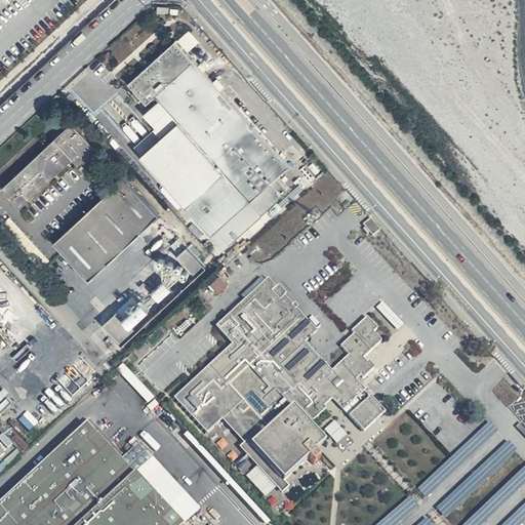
[(289,164),(174,37),(127,80),(136,90),(145,99),(138,103),(155,122),(135,142),(192,201),(189,204),(226,245),(282,193),(271,182),(289,164)]
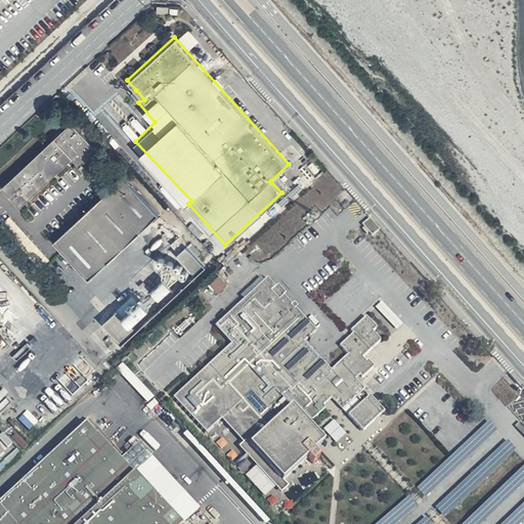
[(98,150),(72,120),(4,183),(23,205),(71,160),(79,170),(98,150)]
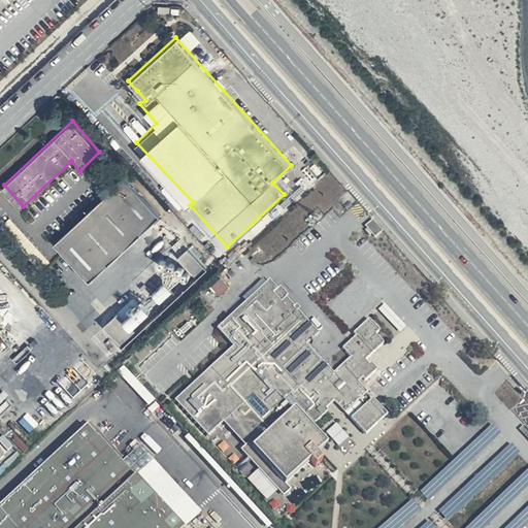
[(159,216),(125,178),(56,241),(90,279),(159,216)]
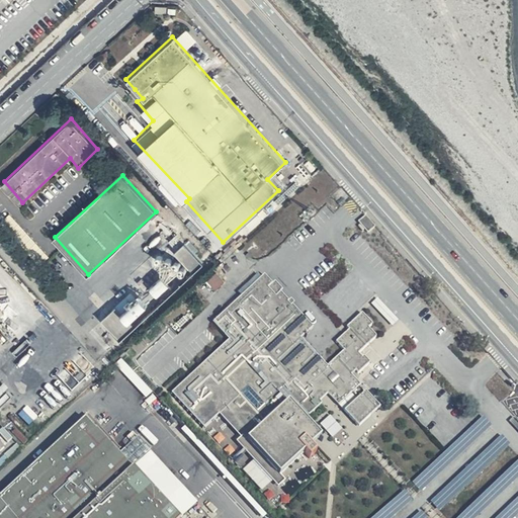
[(378,227),(367,213),(358,222),(370,235),(378,227)]
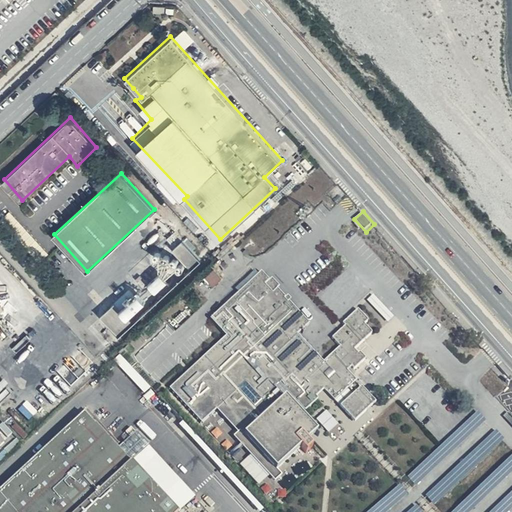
[(184,237),(174,246),(191,266),(201,257),(184,237)]
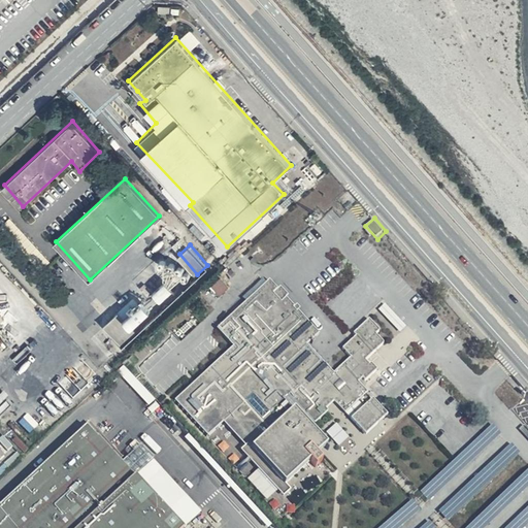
[(278,288),(269,279),(265,283),(263,277),(241,296),(244,300),(218,327),(234,349),(173,399),(207,434),(222,422),(243,444),(239,449),(283,494),(290,490),(286,482),(309,461),(315,464),(321,457),(316,451),(326,442),(310,424),(315,422),(318,421),(321,417),(326,413),(327,407),(332,401),(364,435),(387,414),(359,381),(363,376),(365,381),(375,370),(375,367),(371,362),(368,364),(365,359),(383,343),(383,340),(376,332),(380,330),(378,327),(369,318),(353,332),(355,336),(342,347),(352,357),(333,371),(306,342),(319,331),(298,309),(299,307),(297,304),(294,304),(286,297),(288,295),(281,286),(278,288)]
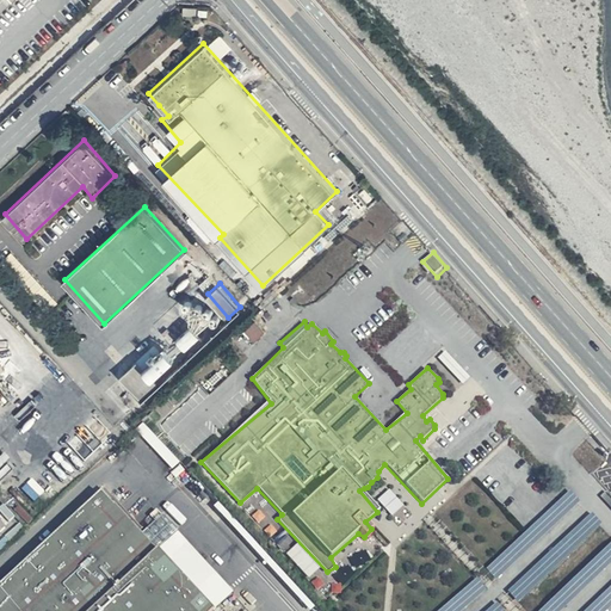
[(257,339),(266,331),(258,321),(248,331),(257,339)]
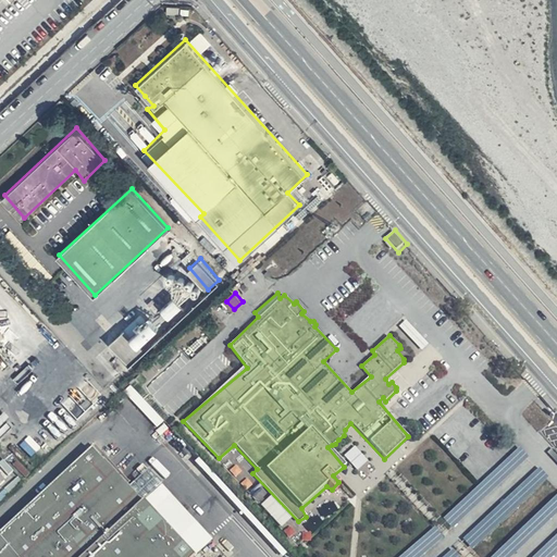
[(125,326),(109,342),(128,363),(144,348),(125,326)]
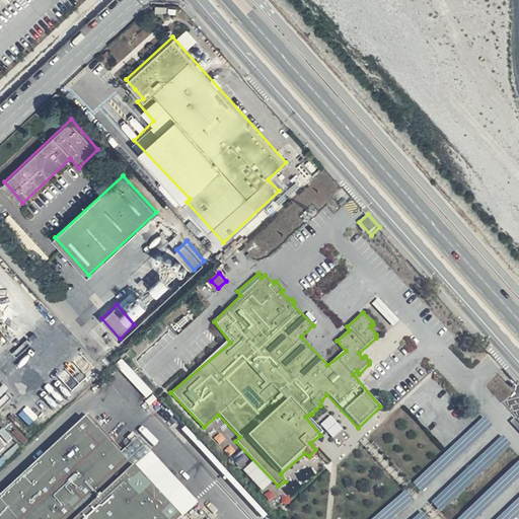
[(0,518),(74,518),(133,466),(118,451),(120,449),(87,414),(0,493),(0,518)]
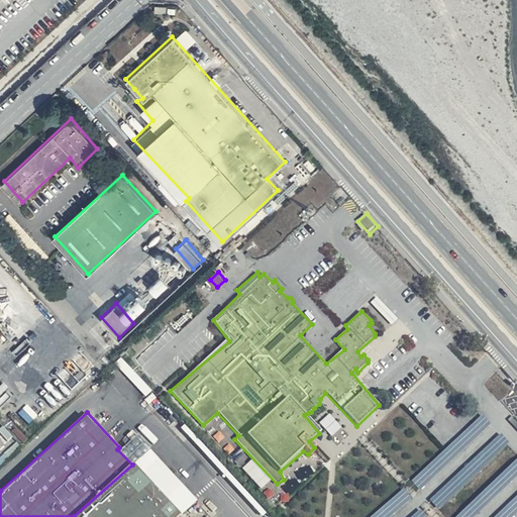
[(332,436),(343,427),(330,413),(320,422),(332,436)]
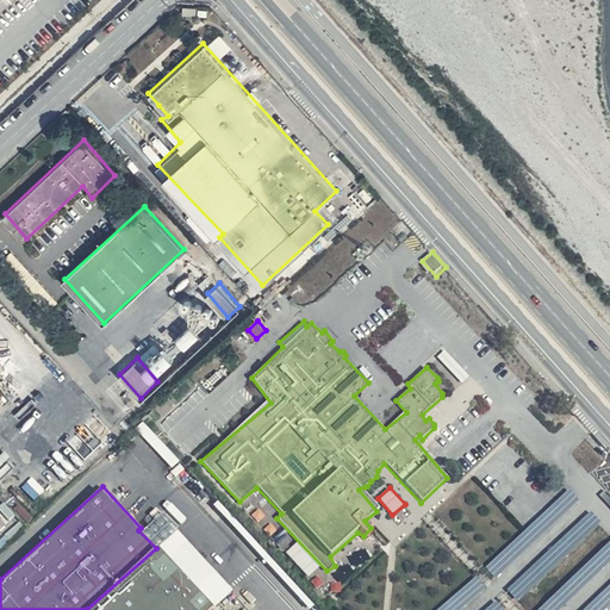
[(568,489),(484,565),(495,578),(579,500),(568,489)]
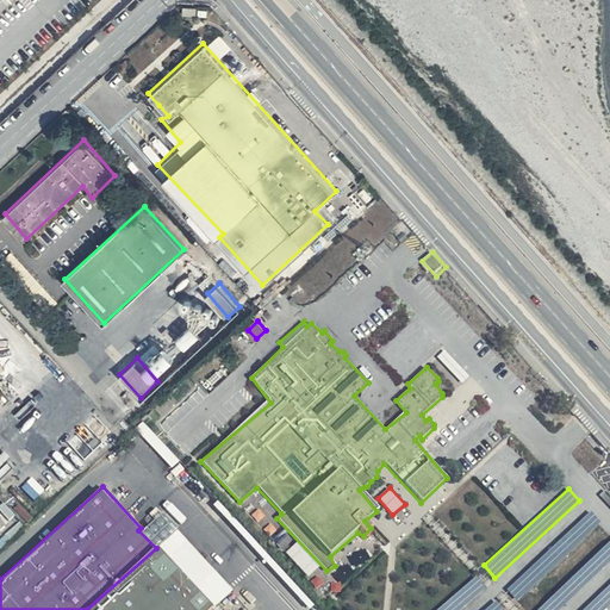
[(591,510),(506,590),(517,601),(602,522),(591,510)]
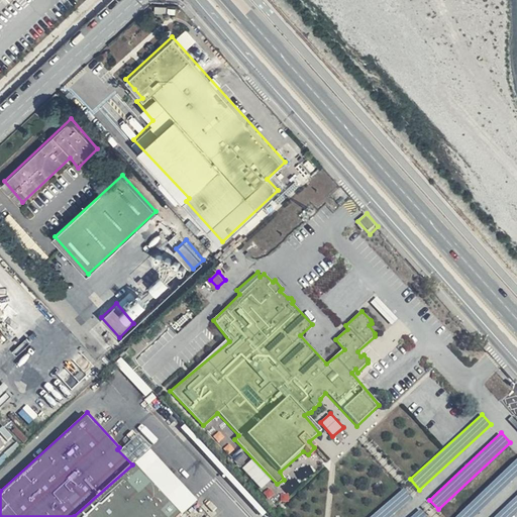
[(135,436),(125,449),(136,459),(147,446),(135,436)]
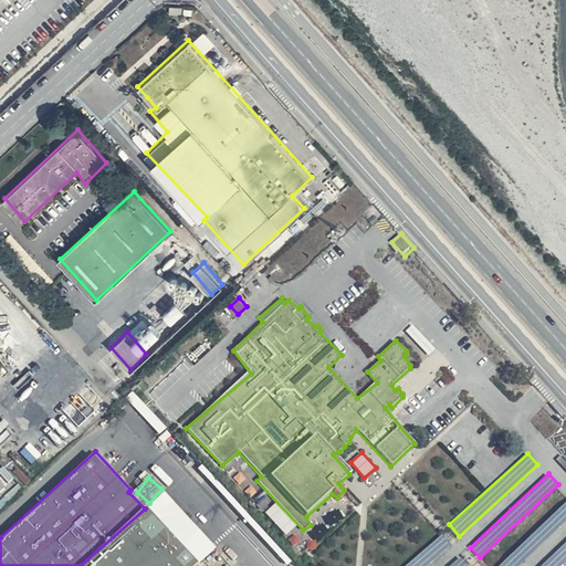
[(201,565),(216,547),(164,492),(145,509),(81,565),(201,565)]
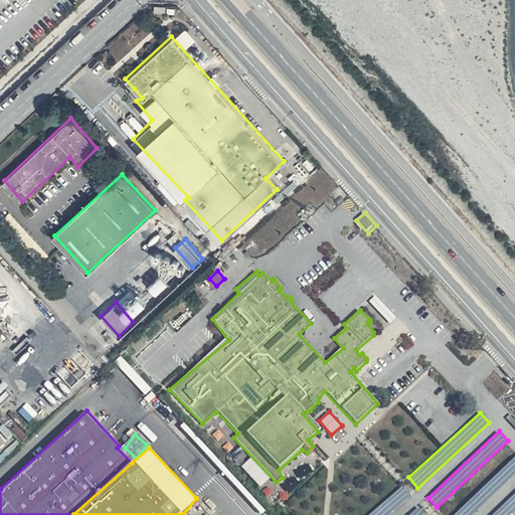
[(514,457),(452,514),(471,514),(514,475),(514,457)]
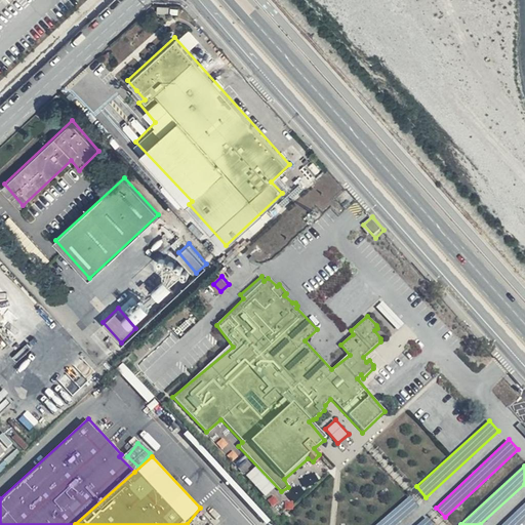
[(409,495),(374,524),(396,524),(418,506),(409,495)]
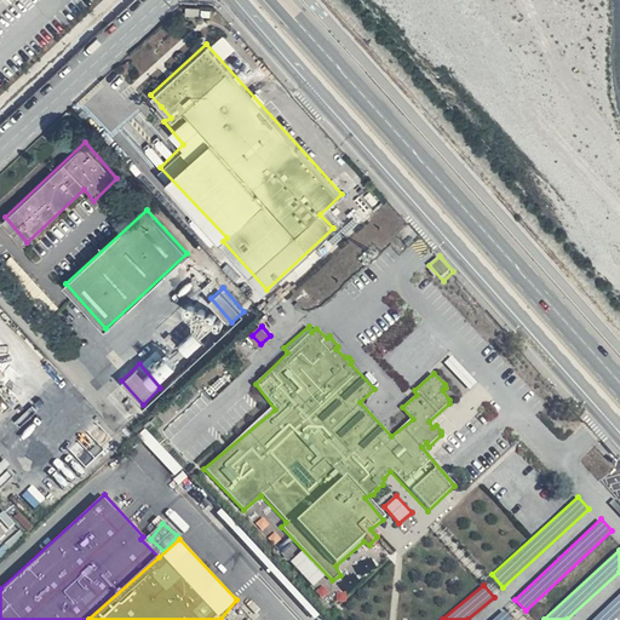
[(619,592),(590,619),(613,619),(619,614),(619,592)]
